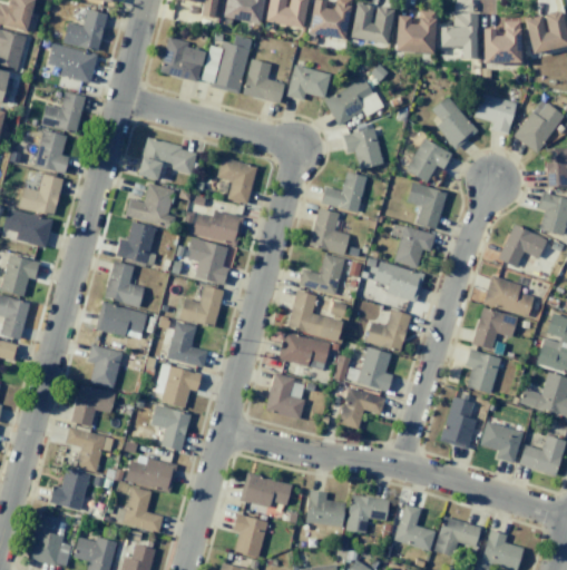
[(9,0),(9,5),(0,2),(0,25),(29,30),(33,0),(9,0)]
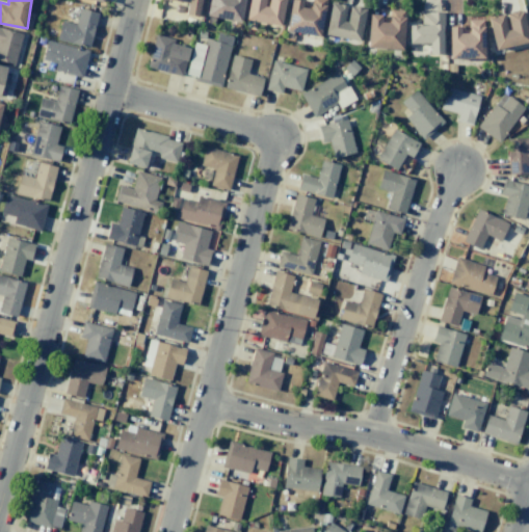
[(203,0),(177,0),(189,2),(187,15),(201,17),(203,0)]
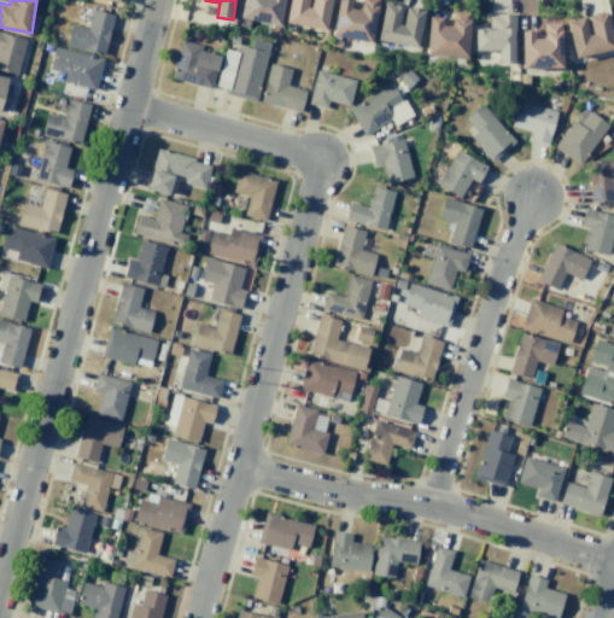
[(286,0),(244,0),(241,18),(281,25),(286,0)]
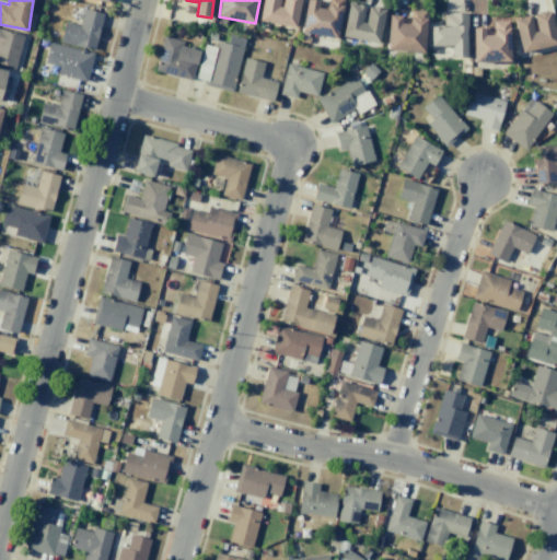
[(298,26),(301,0),(264,0),(260,22),(298,26)]
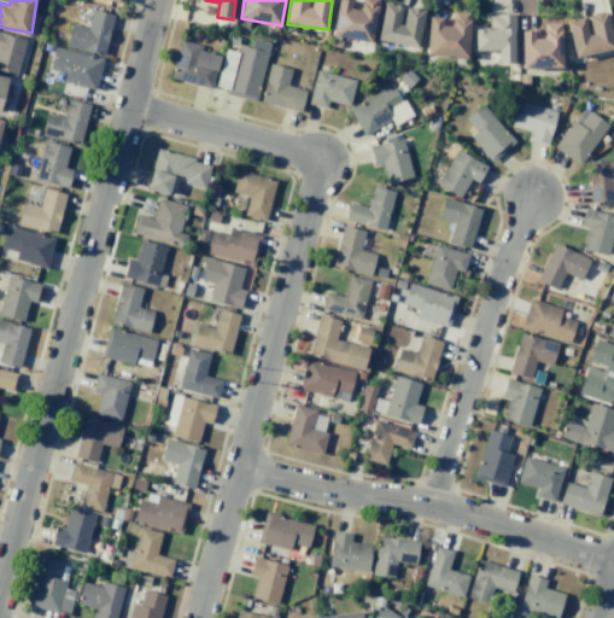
[(339,0),(335,38),(375,41),(379,5),(357,3),(357,1),(351,0),(339,0)]
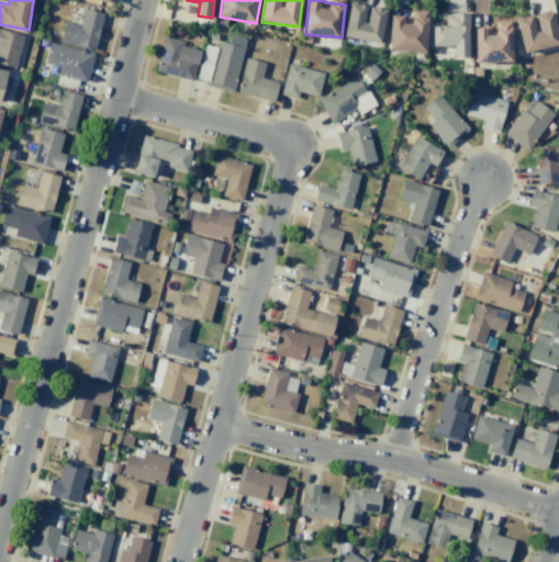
[(369,6),(350,3),(346,37),(383,42),(388,9),(369,7),(369,6)]
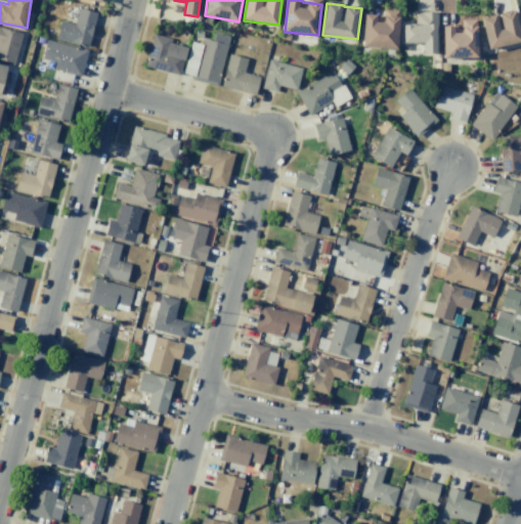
[(90,47),(98,12),(80,8),(77,24),(61,20),(57,39),(90,47)]
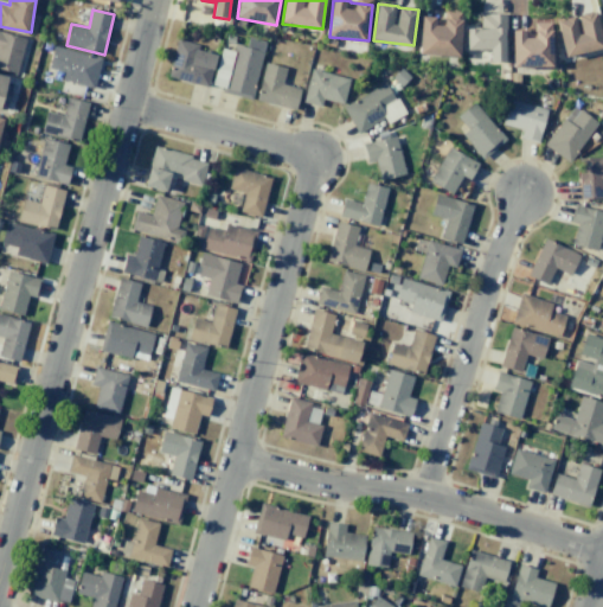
[(461,56),(463,12),(446,11),(446,18),(423,17),(421,55),(461,56)]
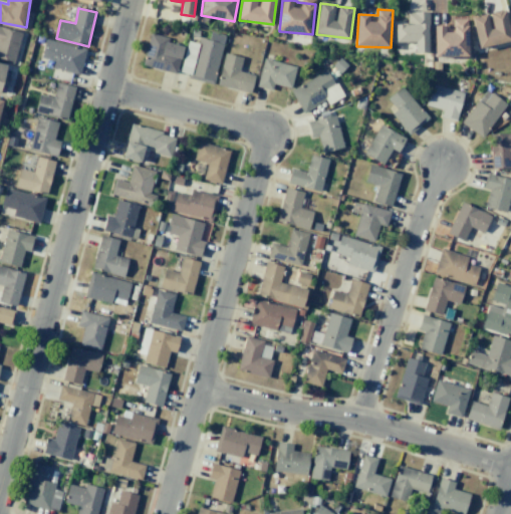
[(480,48),(510,41),(510,27),(506,9),(473,17),(480,48)]
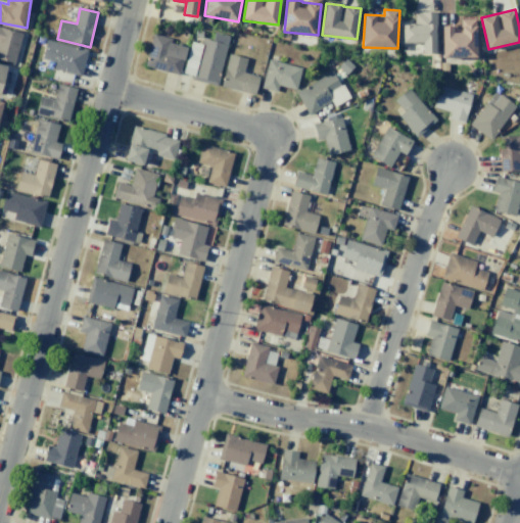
[(404,42),(424,43),(424,53),(436,53),(437,12),(416,11),(416,25),(405,25),(404,42)]
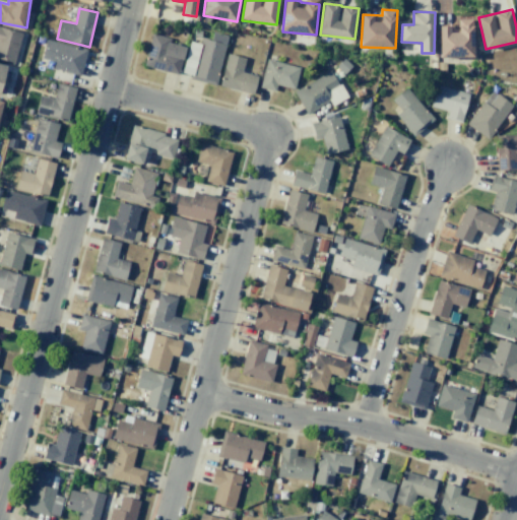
[(474,57),(473,18),(460,19),(460,33),(451,34),(451,25),(441,26),(441,58),(474,57)]
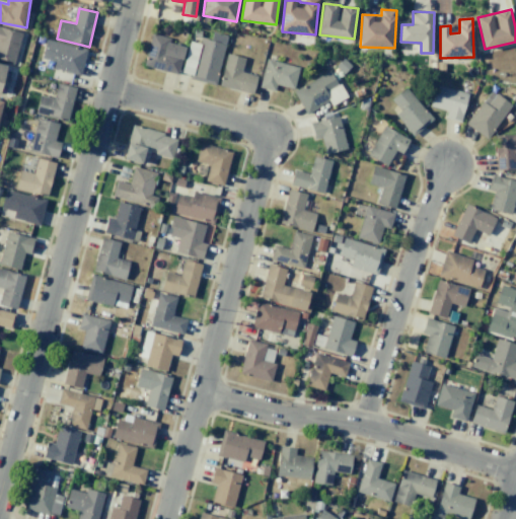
[(0,59),(16,63),(24,32),(0,26),(0,59)]
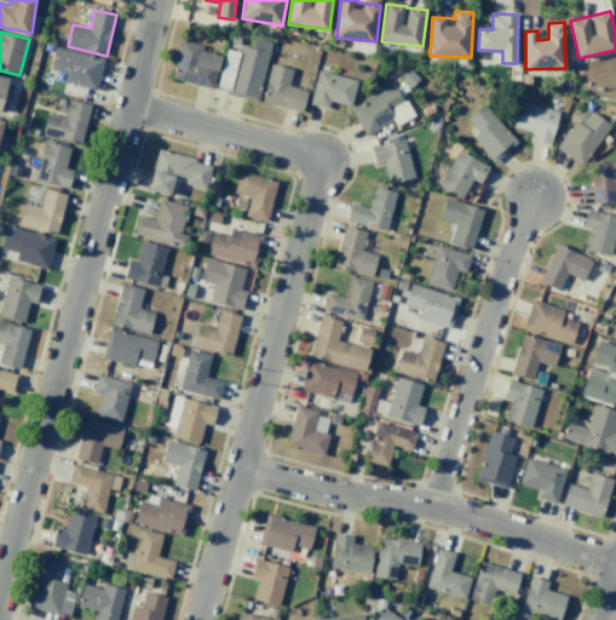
[(222,56),(203,51),(205,45),(183,40),(173,79),(214,89),(222,56)]
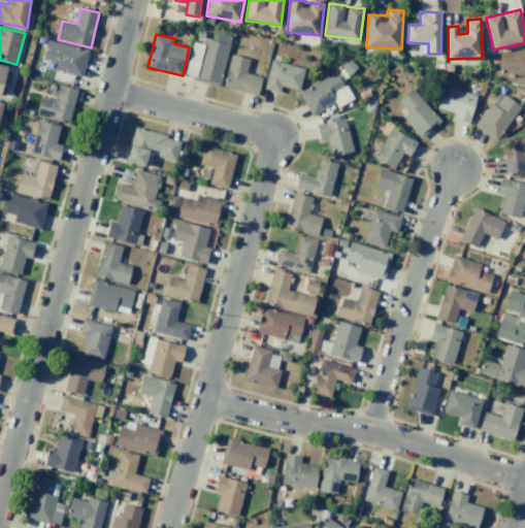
[(186,77),(221,85),(230,44),(206,38),(205,44),(194,42),(186,77)]
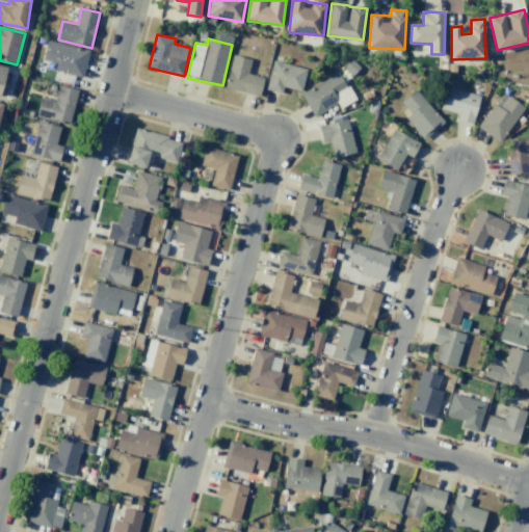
[(85,76),(89,49),(48,43),(45,60),(58,62),(56,72),(85,76)]
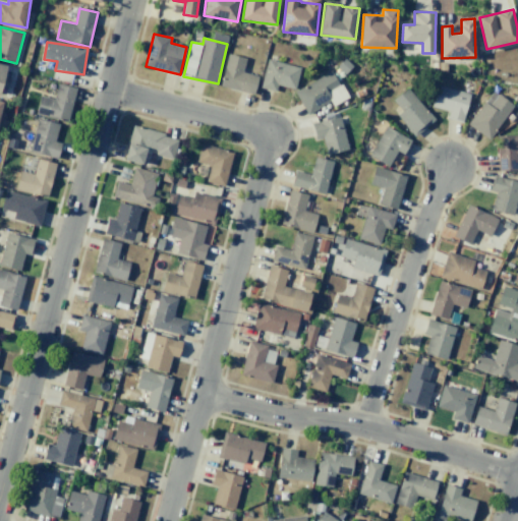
[(260,75),(244,72),(248,58),(230,54),(222,85),(255,95),(260,75)]
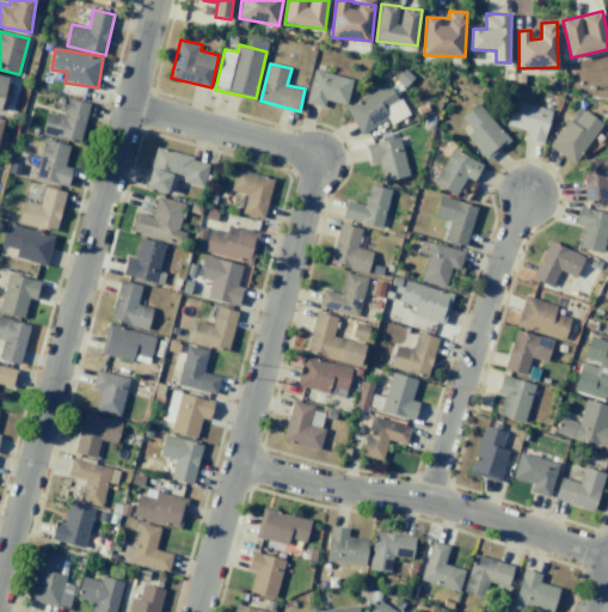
[(348,105),(355,79),(317,69),(307,103),(326,108),(329,101),(348,105)]
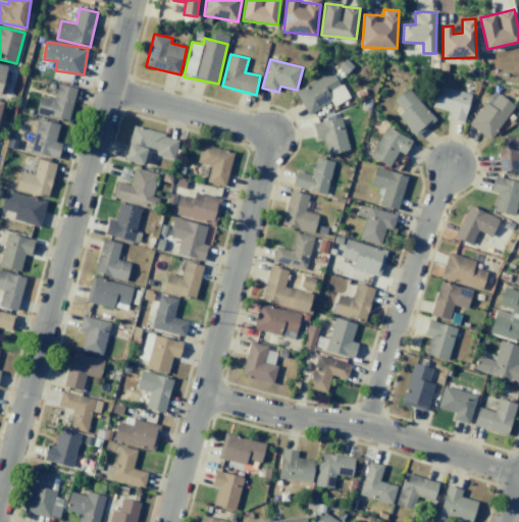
[(6,77),(8,65),(0,63),(0,92),(2,93),(3,86),(10,87),(11,79),(6,77)]
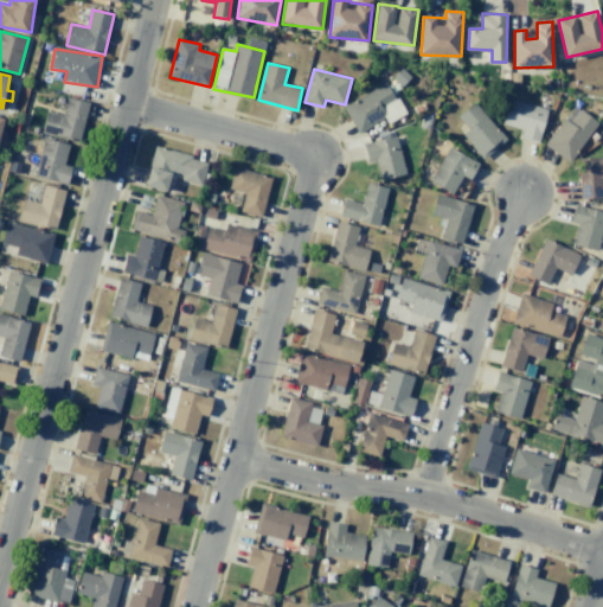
[(390,82),(345,106),(359,133),(386,117),(390,123),(406,114),(390,82)]
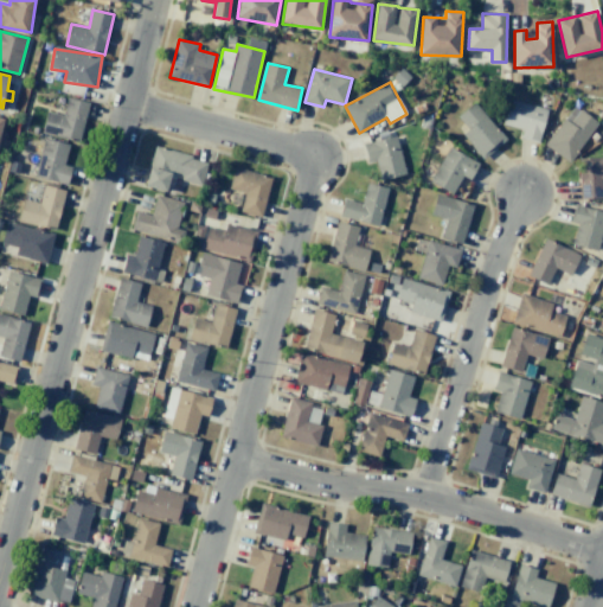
[(91,102),(70,97),(65,115),(49,112),(44,133),(81,142),(91,102)]
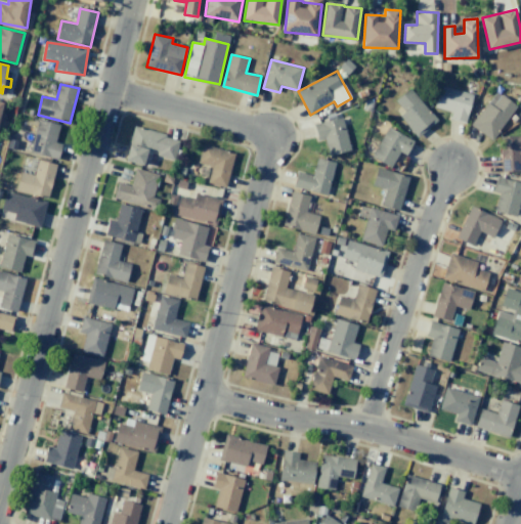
[(449,119),(466,124),(475,94),(442,85),(436,107),(451,112),(449,119)]
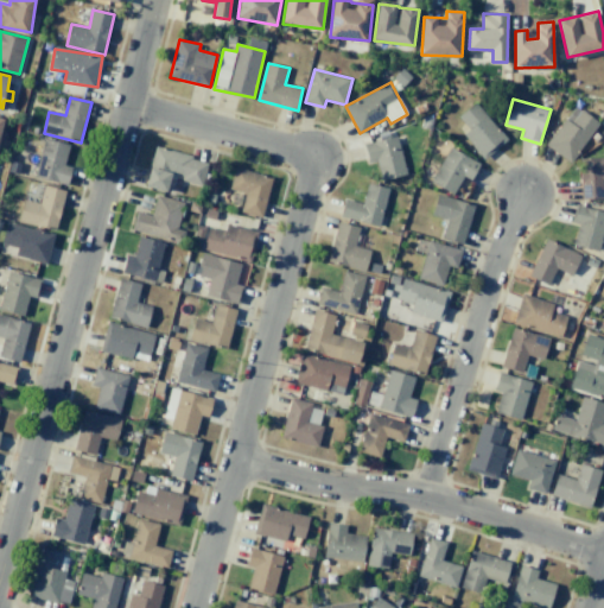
[(487,159),(509,139),(476,102),(459,116),(471,130),(464,135),(487,159)]
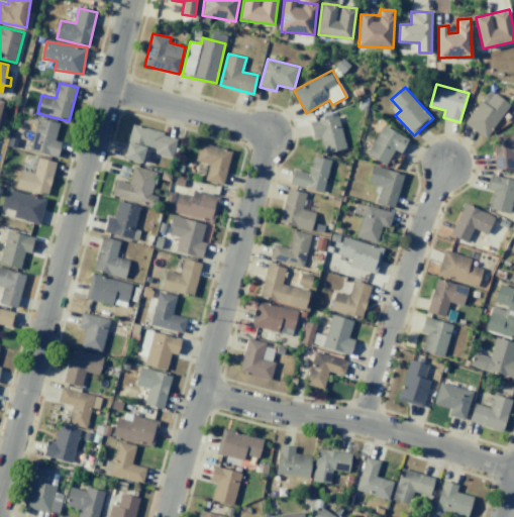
[(467,124),(488,138),(511,104),(490,90),(467,124)]
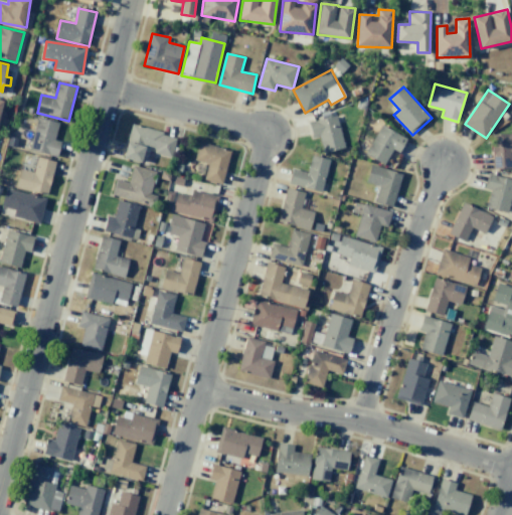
[(310,122),(314,137),(320,136),(324,153),(346,147),(338,115),(310,122)]
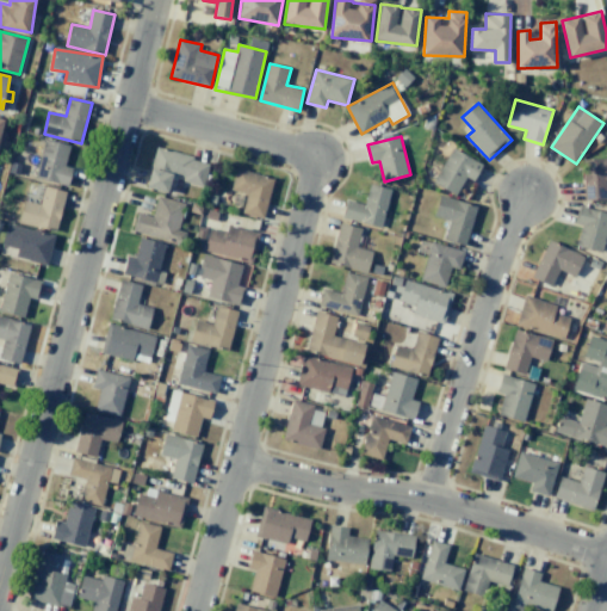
[(72,184),(73,167),(68,166),(70,143),(44,140),(39,179),(72,184)]
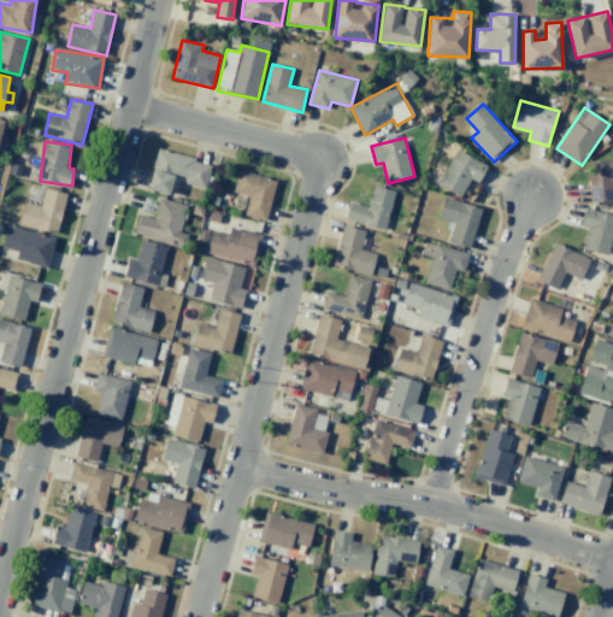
[(171,194),(175,176),(188,178),(187,183),(207,188),(213,163),(158,150),(149,189),(171,194)]
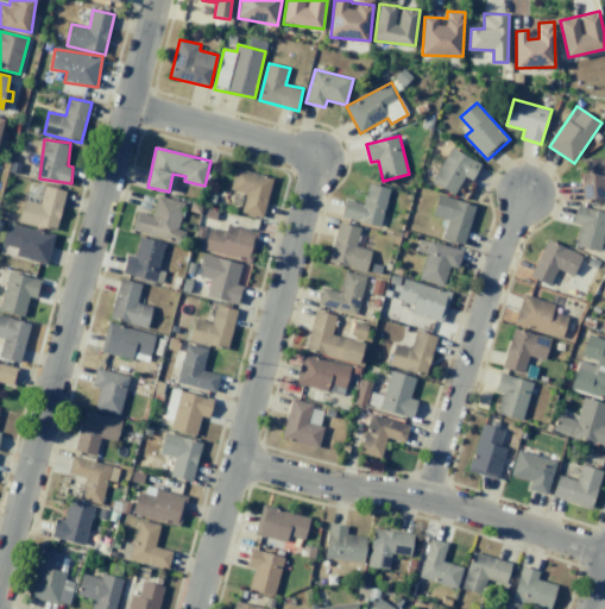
[(465,176),(474,180),(481,163),(451,148),(434,183),(457,194),(465,176)]
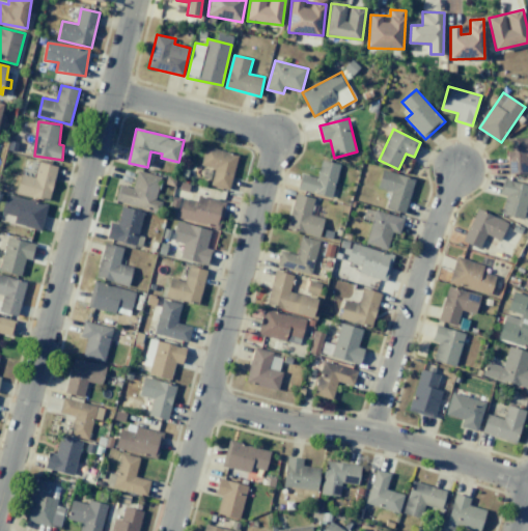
[(527,137),(508,138),(509,174),(527,173),(527,137)]
